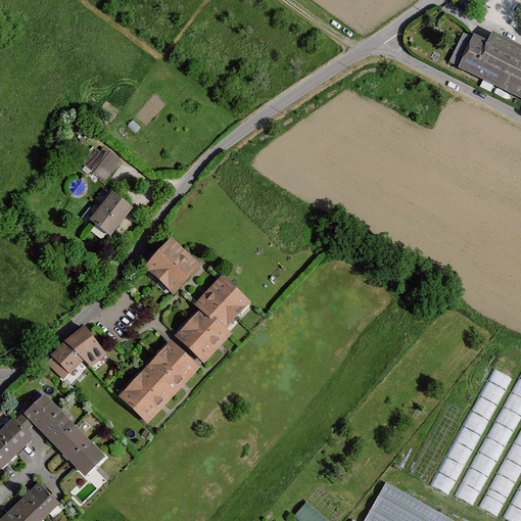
[(463,38),(450,63),(520,98),(520,48),(493,36),(488,46),(475,39),(473,43),(463,38)]
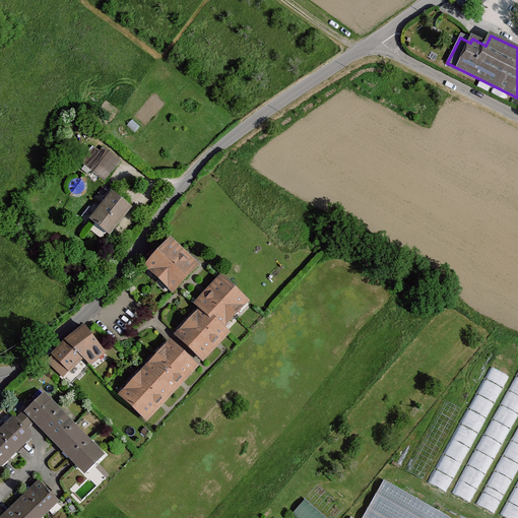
[(105,179),(120,159),(103,146),(100,150),(94,146),(82,162),(105,179)]
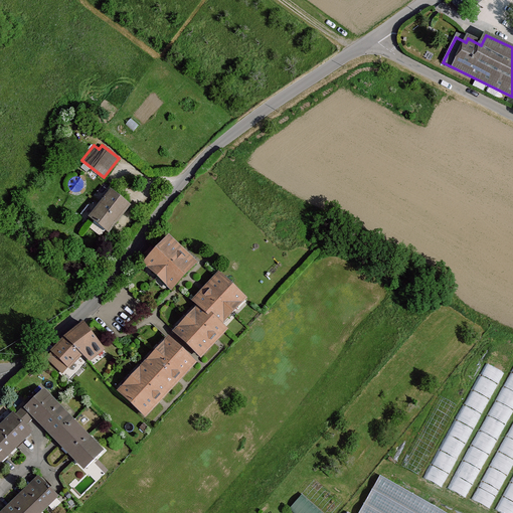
[(112,191),(91,217),(108,231),(129,205),(112,191)]
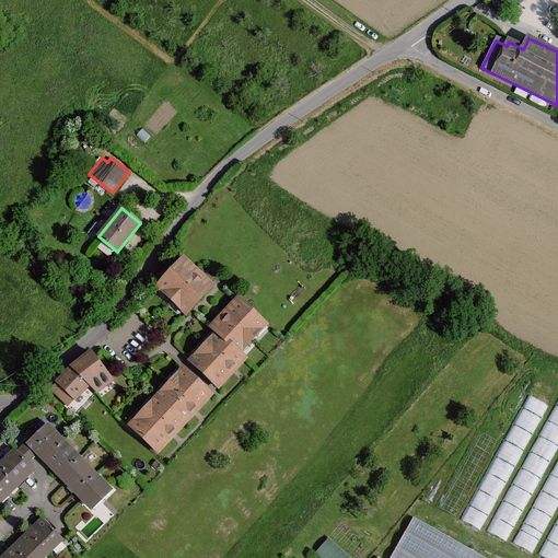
[(154,285),(184,312),(211,282),(182,255),(154,285)]
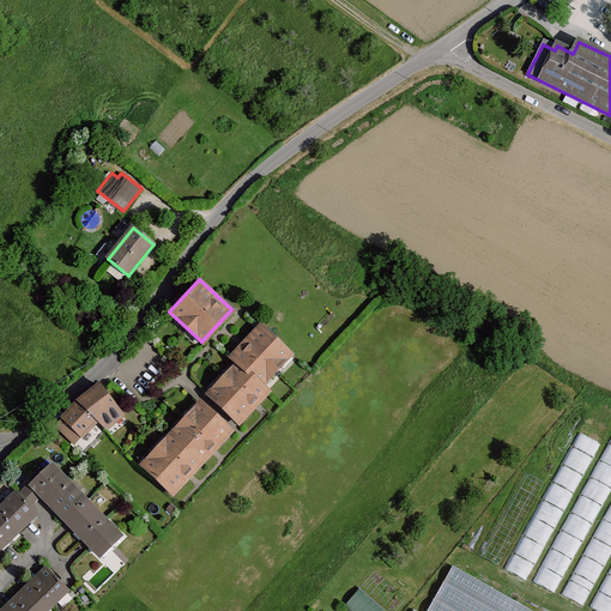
[(234,361),(205,392),(237,422),(255,403),(268,388),(262,383),(291,352),(259,321),(240,342),(228,355),(234,361)]
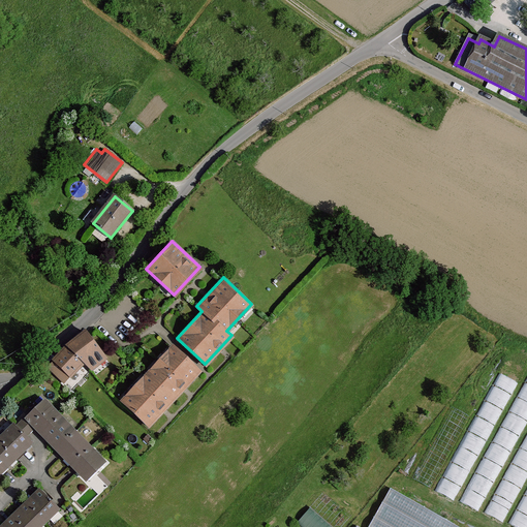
[(66,348),(48,367),(64,382),(70,376),(71,377),(84,364),(91,370),(106,358),(86,333),(66,348)]
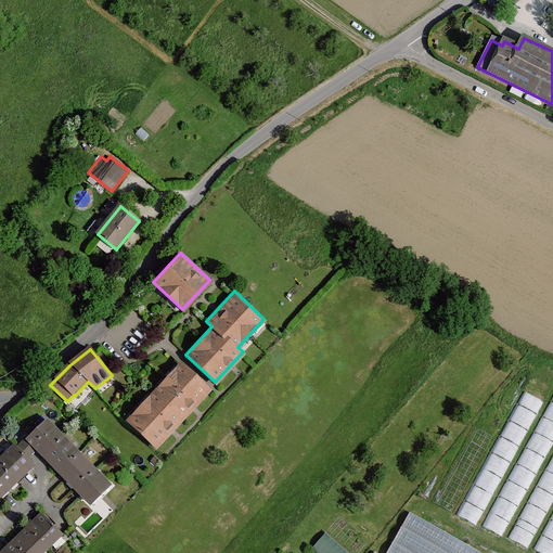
[(179,361),(125,420),(153,446),(170,428),(191,406),(207,388),(179,361)]
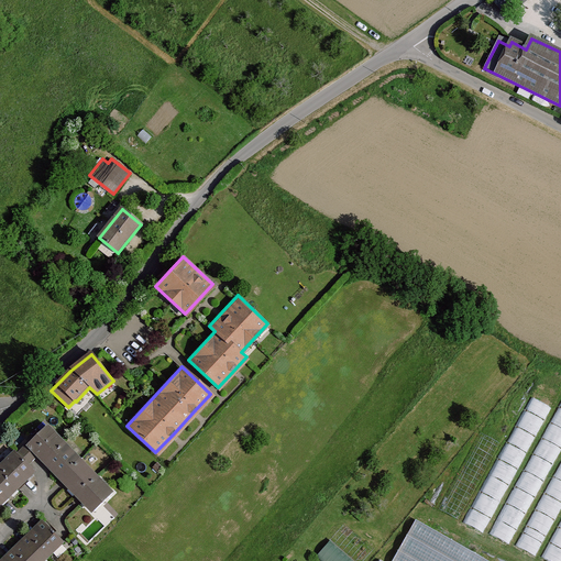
[(14,452),(0,465),(0,502),(33,470),(28,463),(35,455),(90,510),(110,491),(46,426),(17,454),(14,452)]
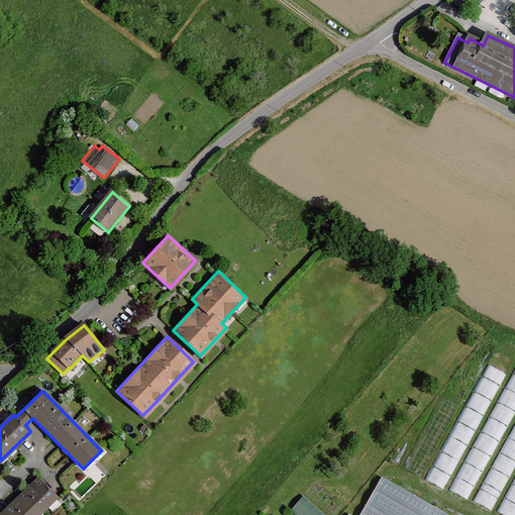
[(450,514),(382,476),(359,514),(353,514),(349,513),(347,514),(450,514)]
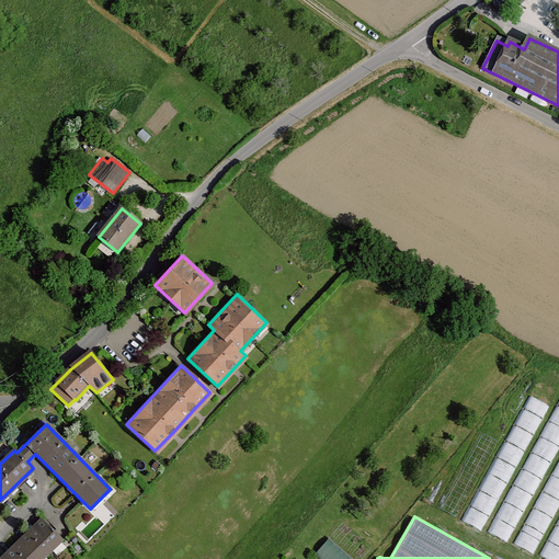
[(43,558),(64,540),(43,518),(0,558),(43,558)]
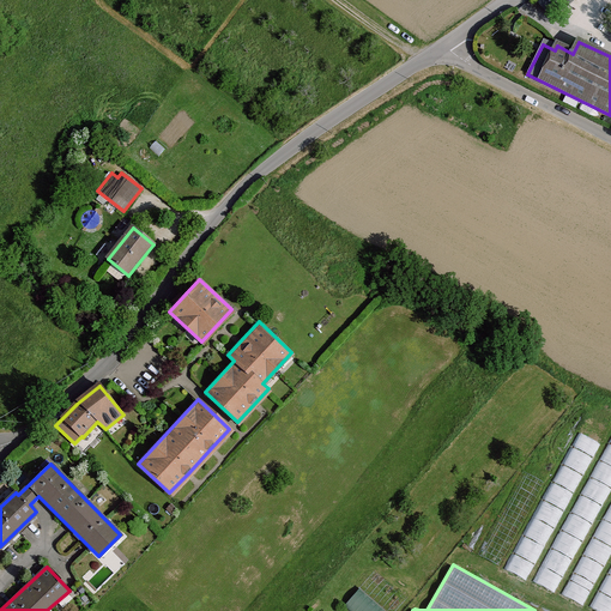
[(358,585),(345,604),(355,610),(389,610),(392,609),(358,585)]
